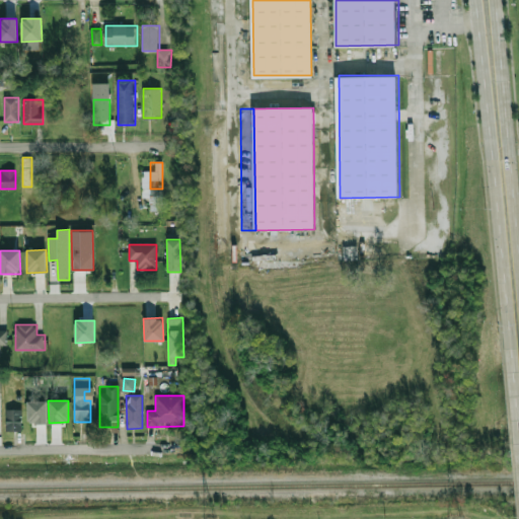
[(47,401),(27,401),(27,424),(47,424),(47,401)]
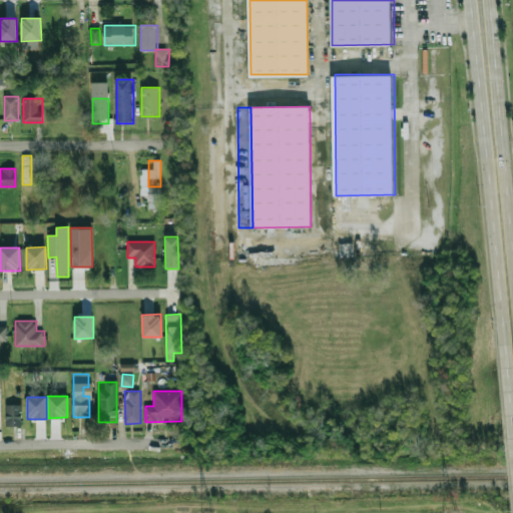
[(22,426),(22,405),(6,405),(6,426),(22,426)]
